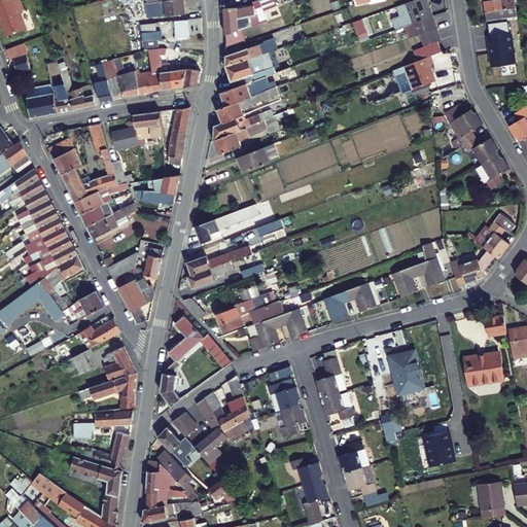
[(19,0),(0,0),(0,25),(4,36),(25,30),(19,11),(23,10),(19,0)]
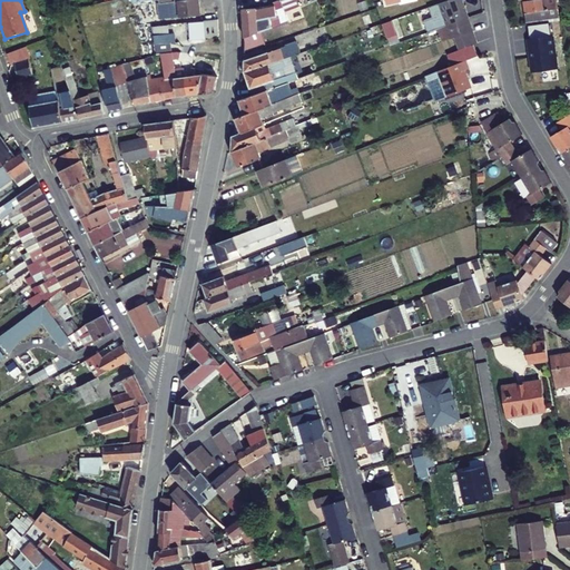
[(199,17),(195,0),(175,0),(178,20),(199,17)]
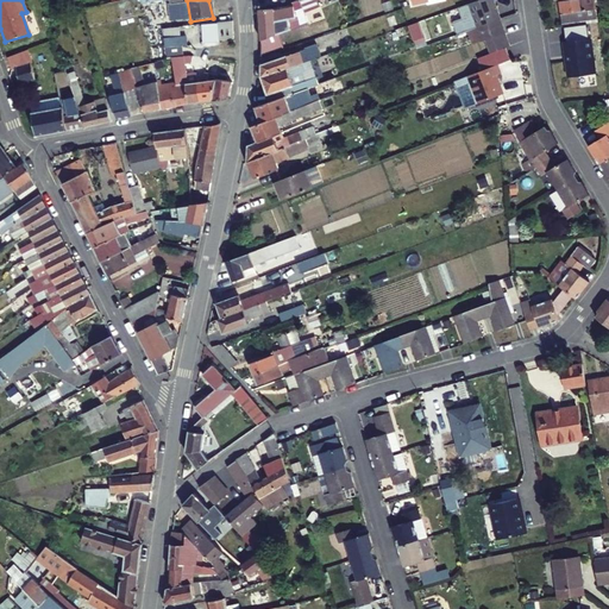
[(490,0),(482,0),(453,11),(459,29),(496,14),(490,0)]
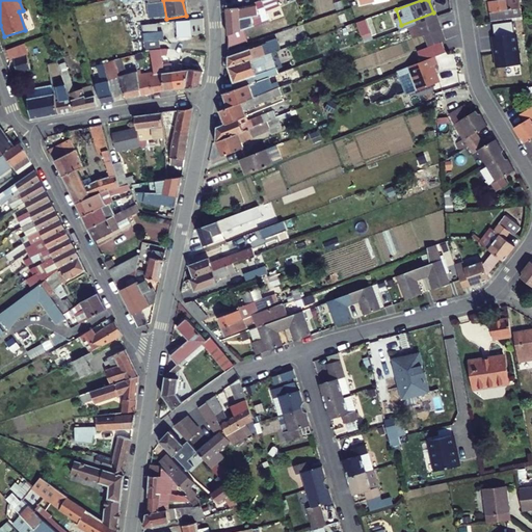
[(483,0),(486,18),(507,15),(504,0),(483,0)]
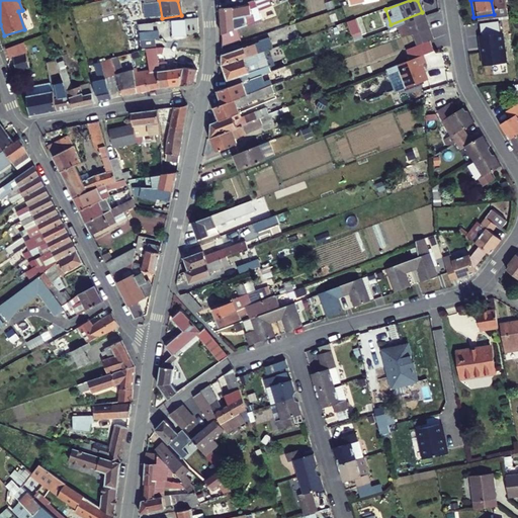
[(257,14),(269,10),(265,1),(253,5),(254,8),(224,16),(226,39),(240,33),(253,29),(250,22),(258,19),(257,14)]
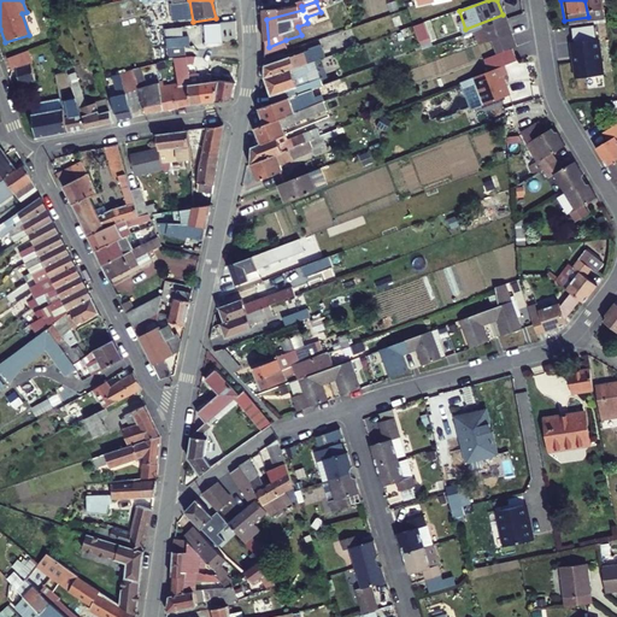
[(452,11),(413,24),(421,45),(458,33),(452,11)]
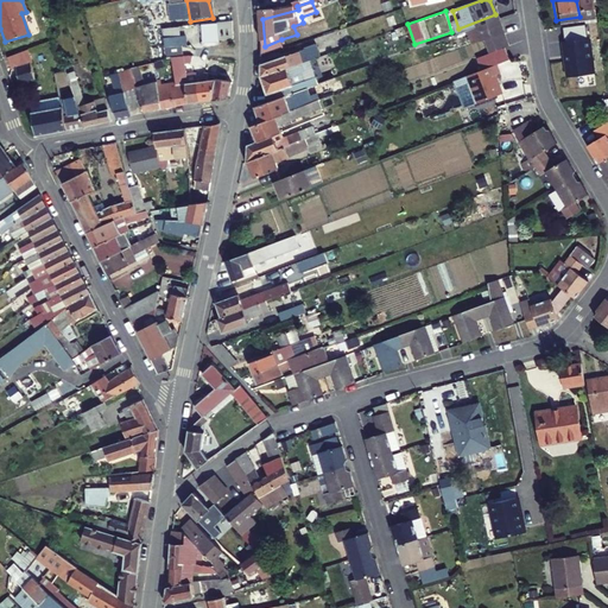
[(458,29),(461,35),(476,29),(496,21),(495,14),(458,29)]
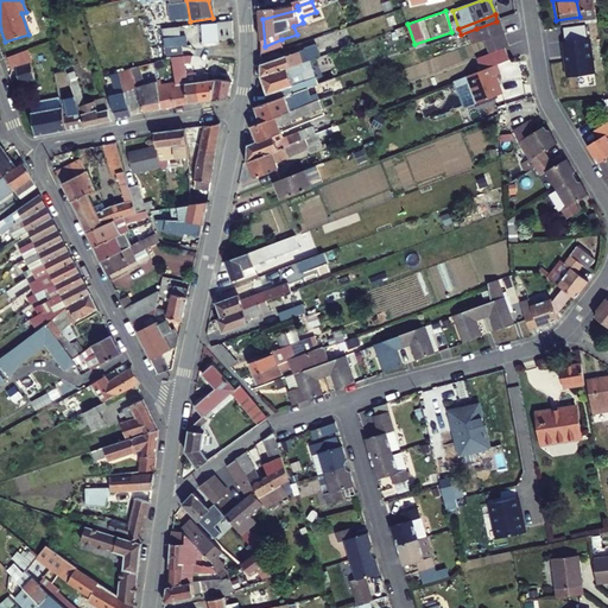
[(229,21),(214,24),(216,42),(232,39),(229,21)]
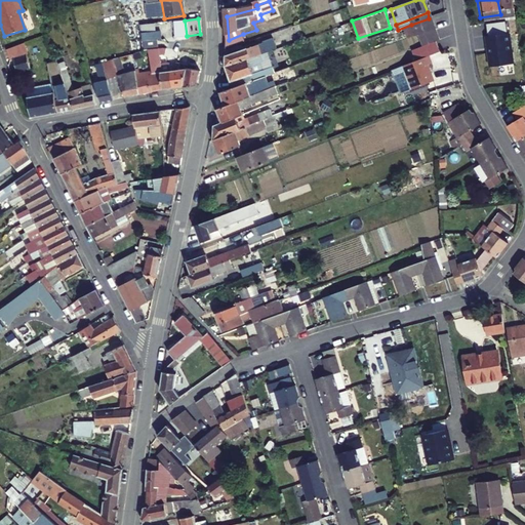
[(429,18),(411,25),(415,37),(434,30),(429,18)]
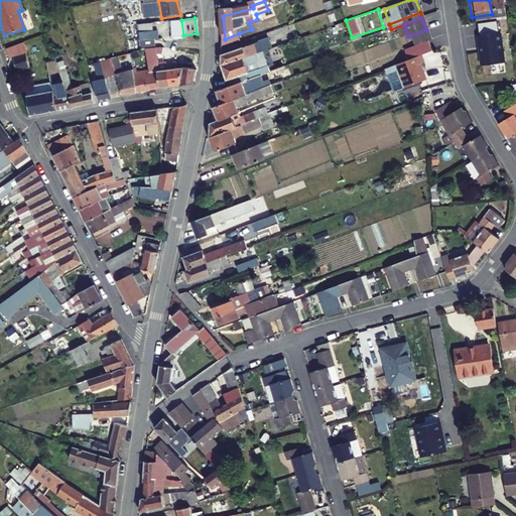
[(168,21),(170,37),(183,35),(181,20),(168,21)]
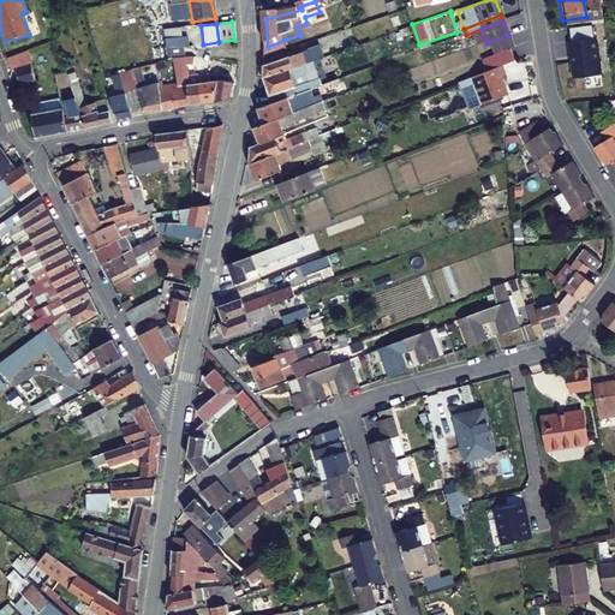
[(180,37),(179,29),(162,31),(163,41),(180,37)]
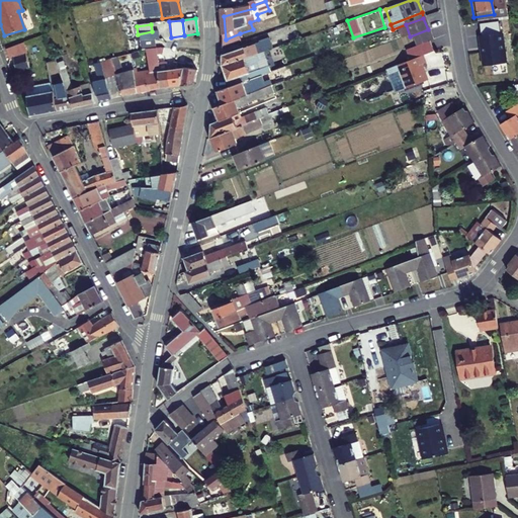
[(428,29),(410,36),(414,47),(431,40),(428,29)]
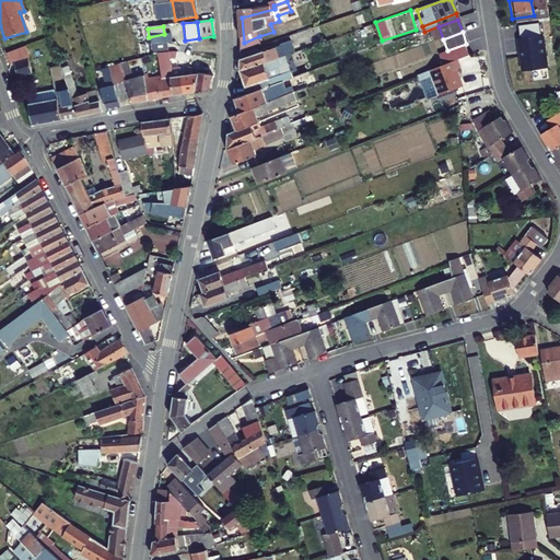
[(254,54),(265,49),(259,36),(244,43),(242,59),(254,54)]
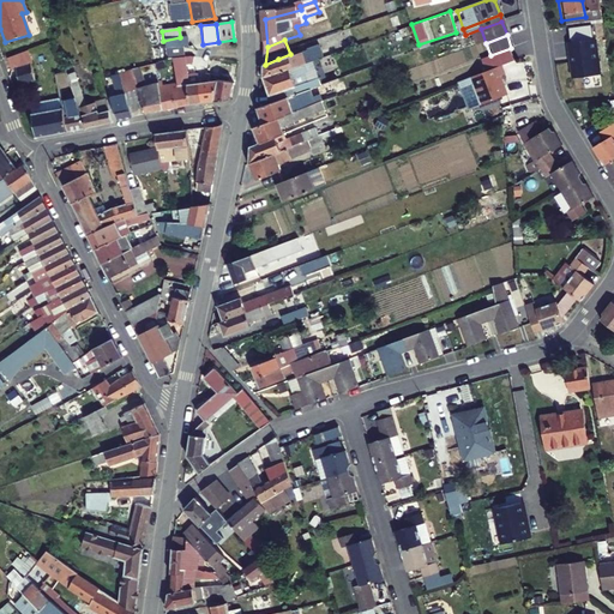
[(185,61),(184,49),(166,52),(168,64),(185,61)]
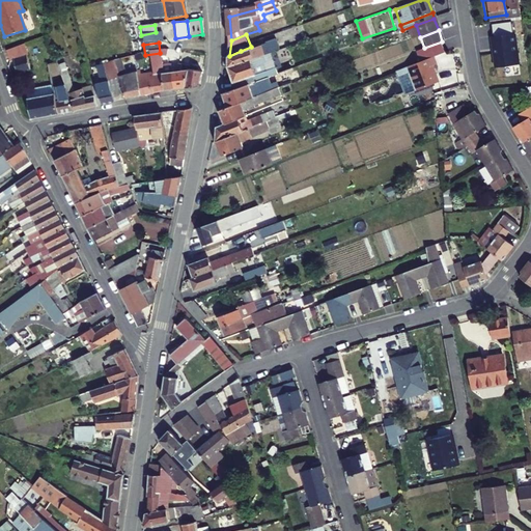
[(279,43),(274,45),(277,54),(283,52),(279,43)]
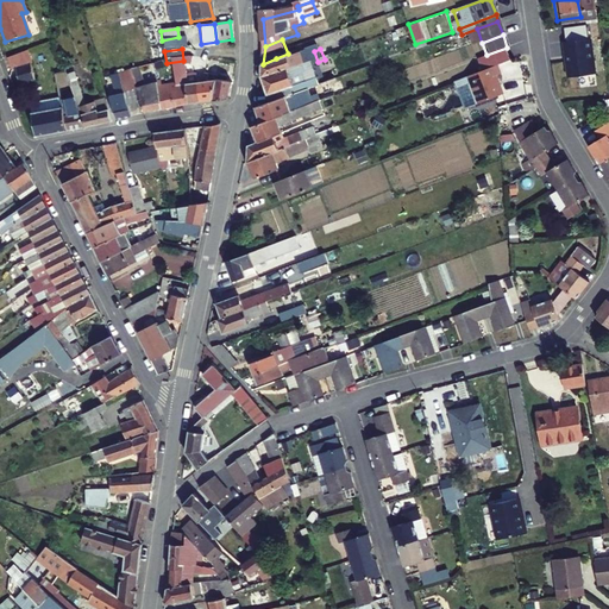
[(11,68),(16,82),(31,77),(23,51),(5,57),(8,69),(11,68)]
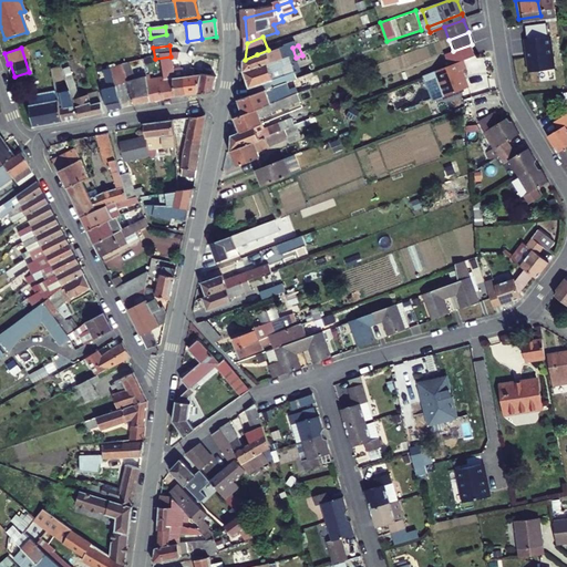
[(302,55),(296,58),(285,62),(247,75),(251,93),(282,81),(278,71),(320,55),(319,50),(302,55)]
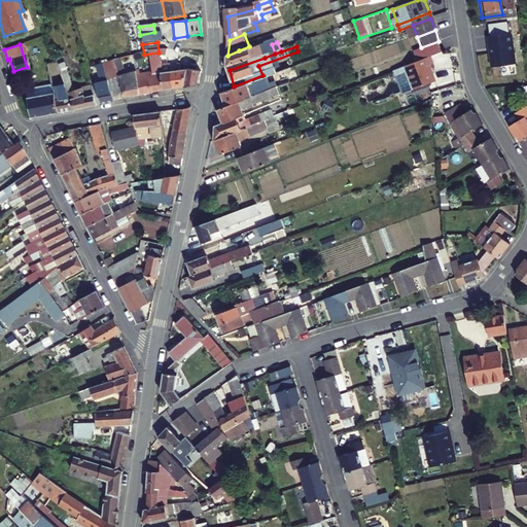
[(435,46),(421,51),(424,60),(427,58),(438,54),(435,46)]
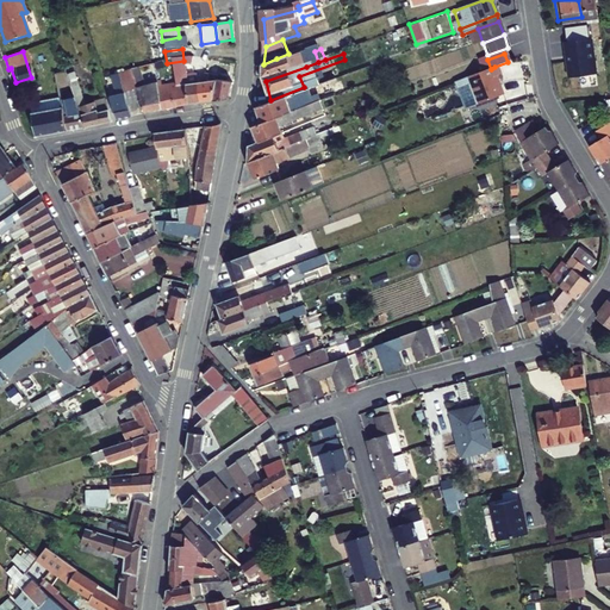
[(304,57),(280,67),(277,58),(263,64),(266,81),(306,67),(304,57)]
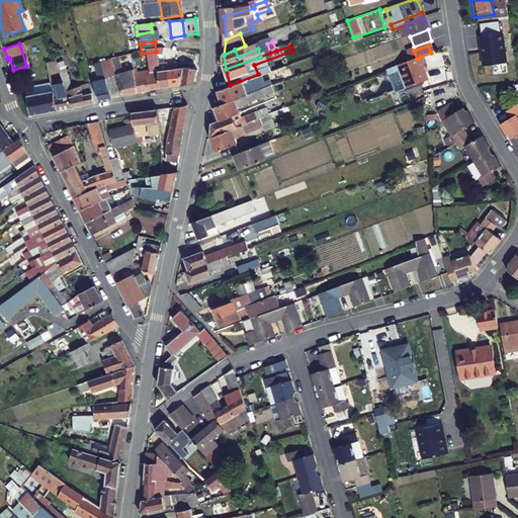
[(158,76),(160,89),(169,88),(166,71),(166,65),(155,66),(153,58),(162,56),(164,51),(156,52),(142,54),(147,71),(148,77),(158,76)]
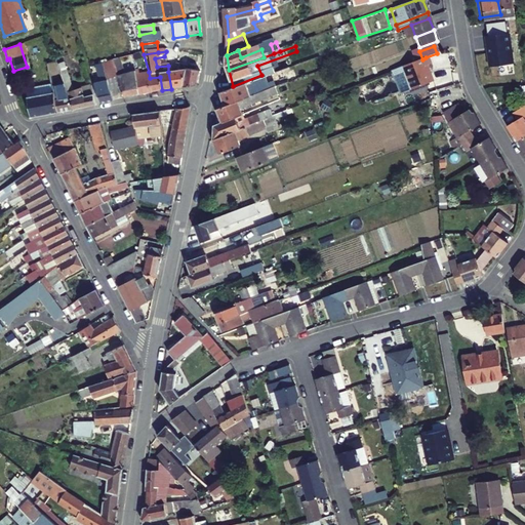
[(202,56),(177,52),(177,57),(179,57),(179,59),(180,59),(179,65),(186,66),(186,69),(199,71),(202,56)]
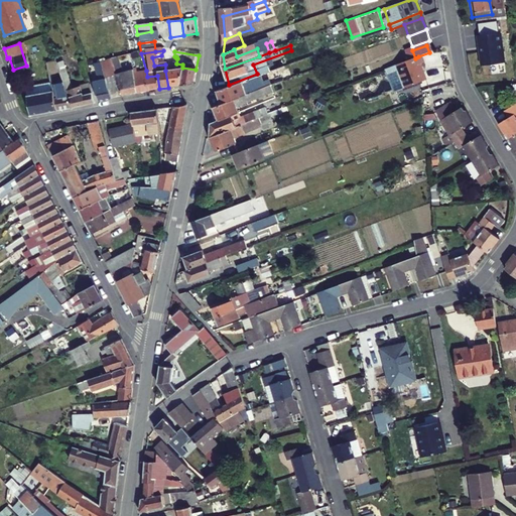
[(137,58),(141,72),(146,71),(141,53),(133,53),(134,58),(137,58)]
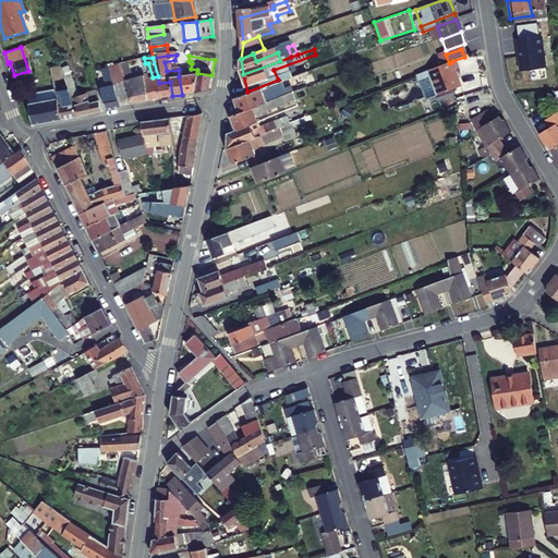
[(133,60),(119,63),(121,72),(140,68),(137,59),(133,60)]
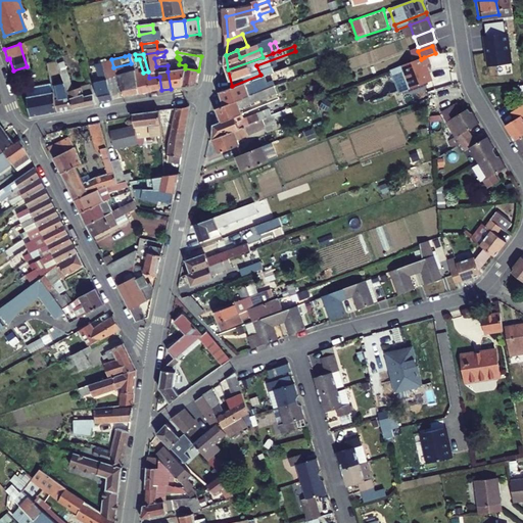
[(423,66),(427,65),(424,57),(421,59),(400,66),(410,90),(429,83),(423,66)]
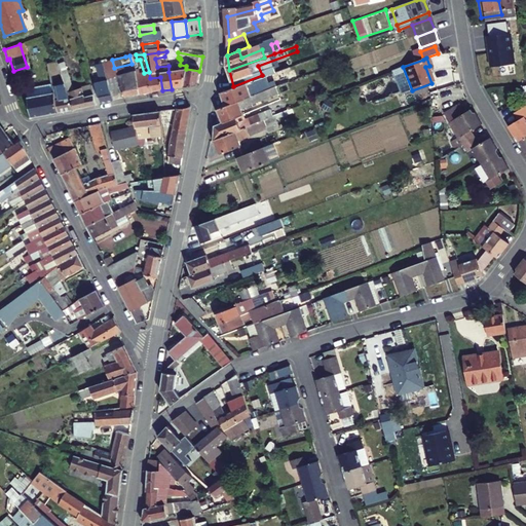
[(91,83),(98,103),(110,100),(109,96),(104,79),(100,64),(92,66),(98,81),(91,83)]
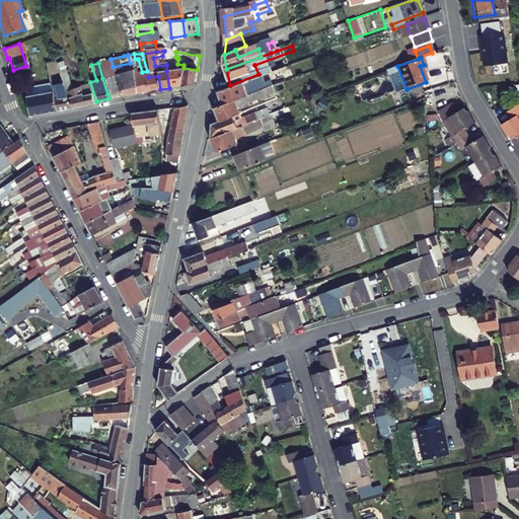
[(178,87),(194,86),(197,70),(183,68),(183,65),(177,64),(174,63),(172,71),(177,71),(177,79),(180,79),(178,87)]
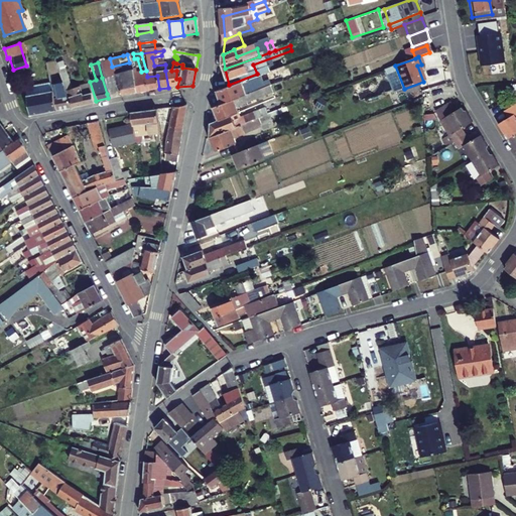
[(119,91),(121,96),(136,93),(133,80),(131,70),(114,74),(115,75),(119,91)]
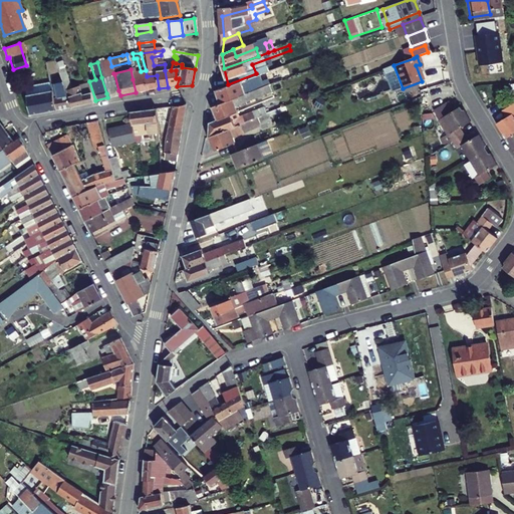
[(165,70),(168,87),(177,86),(179,78),(176,78),(176,70),(171,70),(165,70)]
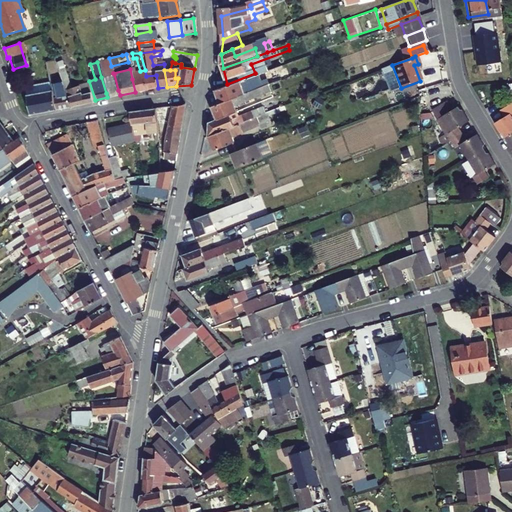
[(101,77),(106,93),(118,90),(114,74),(101,77)]
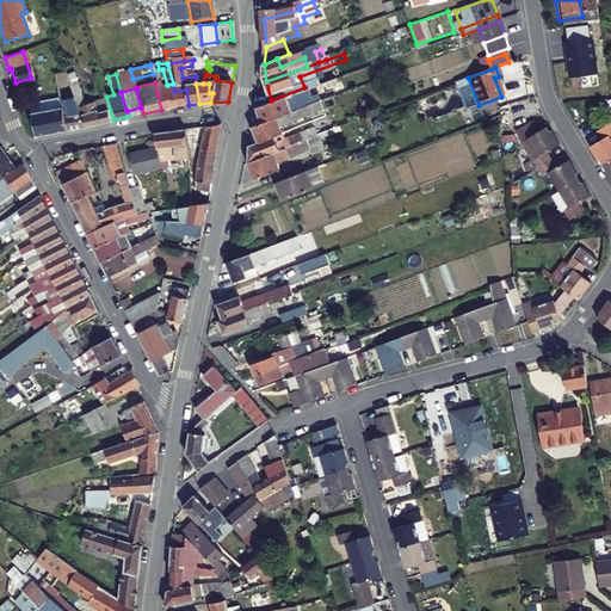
[(161,110),(184,105),(189,105),(186,90),(174,91),(158,94),(161,110)]
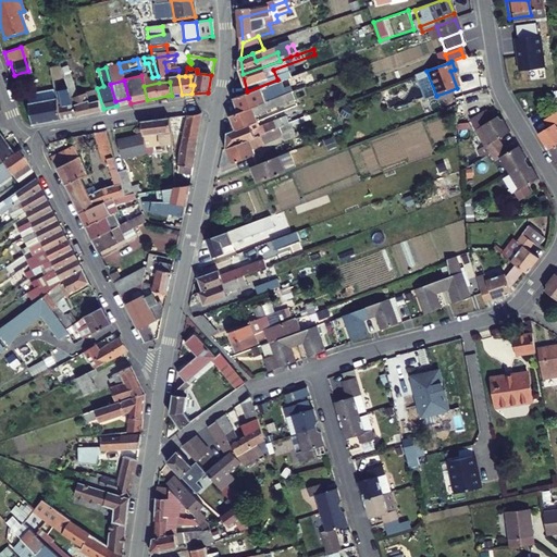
[(291,88),(287,90),(289,95),(294,94),(298,91),(295,82),(288,84),(291,88)]
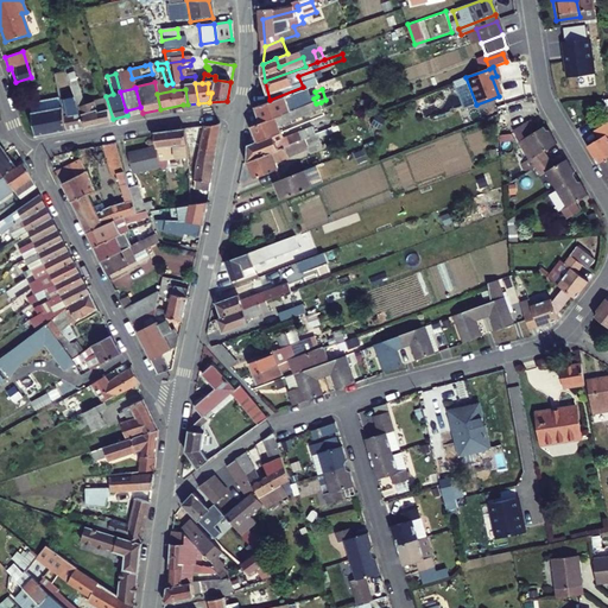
[(58,108),(63,132),(81,130),(74,106),(69,92),(62,94),(64,107),(58,108)]
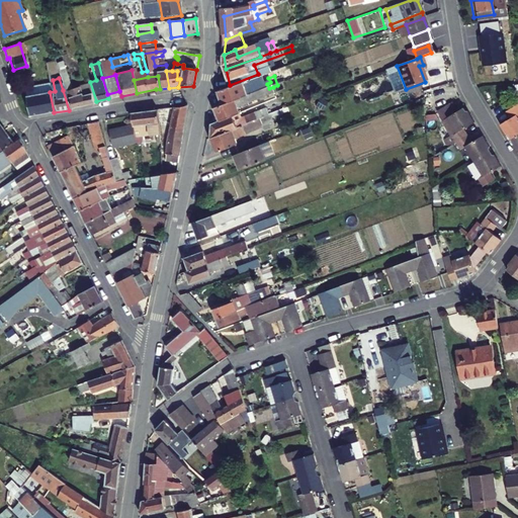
[(20,95),(26,116),(54,112),(50,92),(47,81),(24,84),(25,94),(20,95)]
